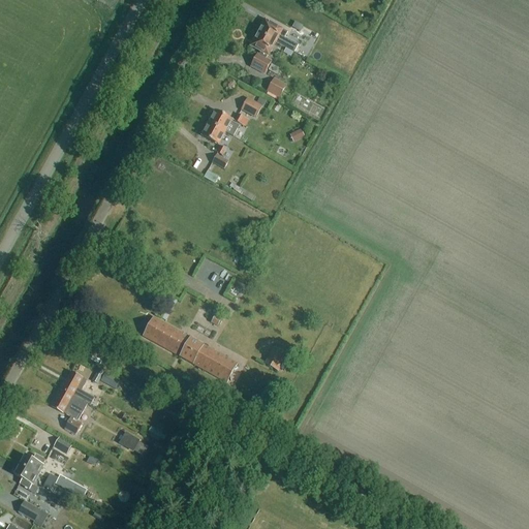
[(280,24),(277,29),(266,22),(262,27),(260,28),(259,30),(259,32),(258,34),(275,43),(284,26),(280,24)]
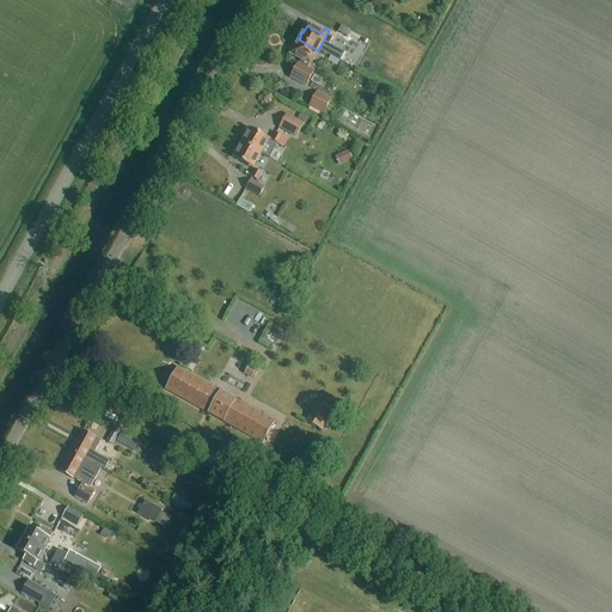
[(342,26),(338,32),(347,38),(352,31),(342,26)]
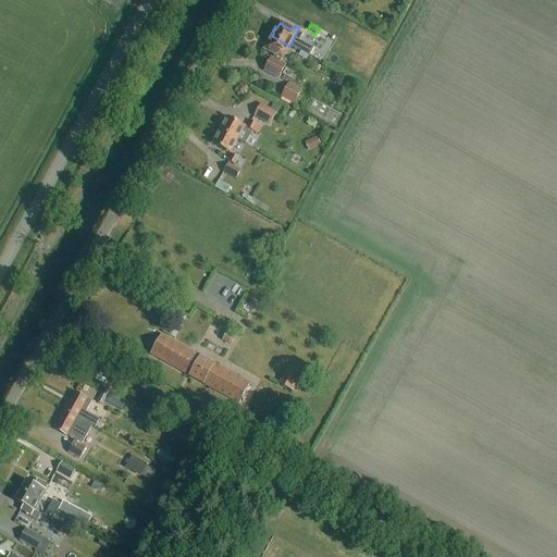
[(283,59),(289,46),(272,36),(271,37),(270,38),(268,40),(268,42),(264,49),(275,56),(273,59),(272,58),(264,71),(279,79),(286,65),(281,62),(282,59),(283,59)]
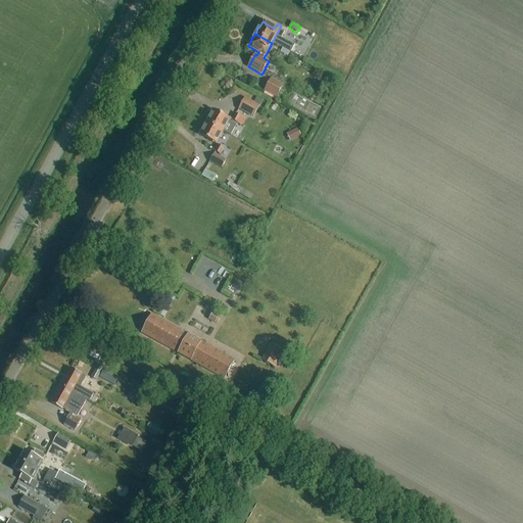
[(266,70),(274,75),(277,68),(269,64),(266,70)]
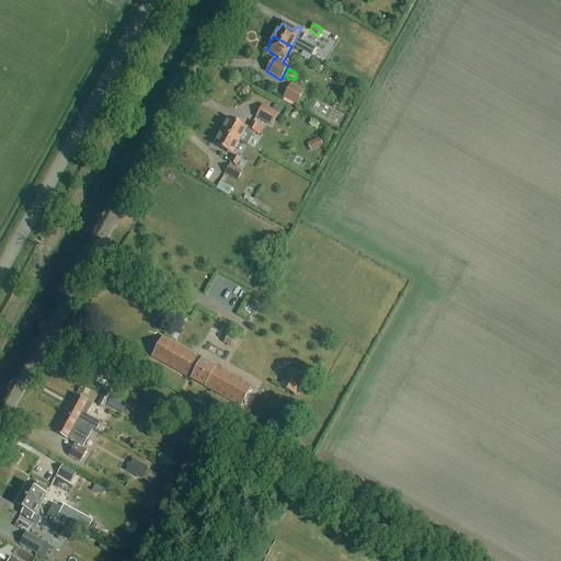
[(304,91),(290,83),(283,98),(296,105),(304,91)]
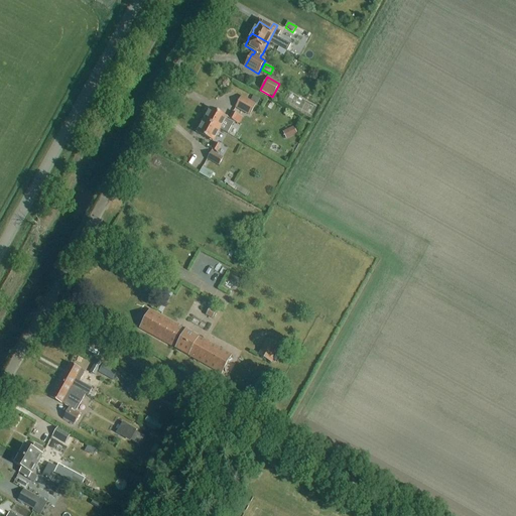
[(242,96),(236,108),(250,116),(257,104),(242,96)]
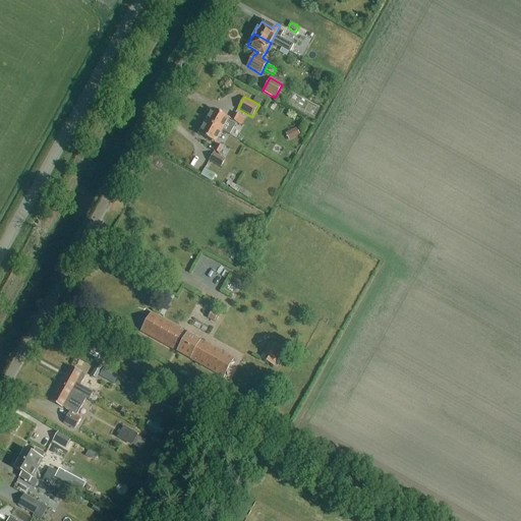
[(206,122),(222,131),(229,119),(213,110),(206,122)]
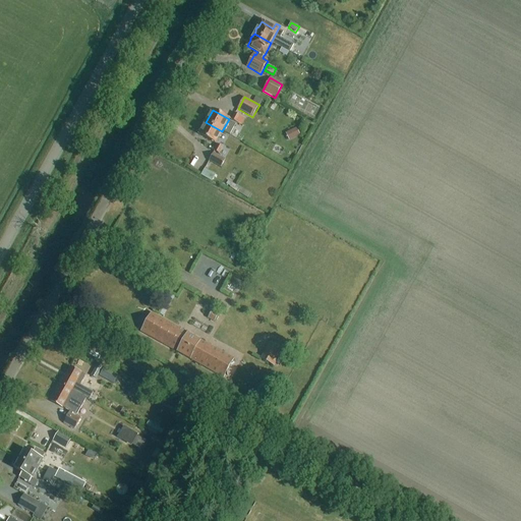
[(235,113),(232,119),(237,122),(240,115),(235,113)]
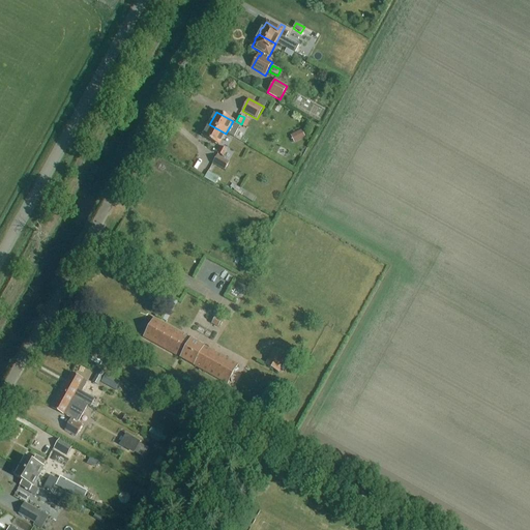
[(219,147),(226,134),(209,124),(202,138),(219,147)]
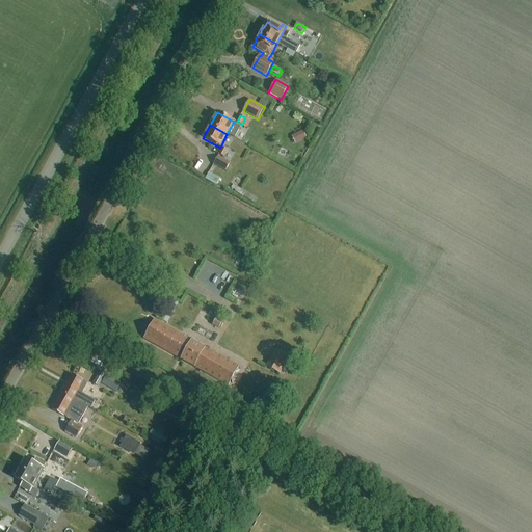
[(307,136),(302,129),(295,134),(299,140),(307,136)]
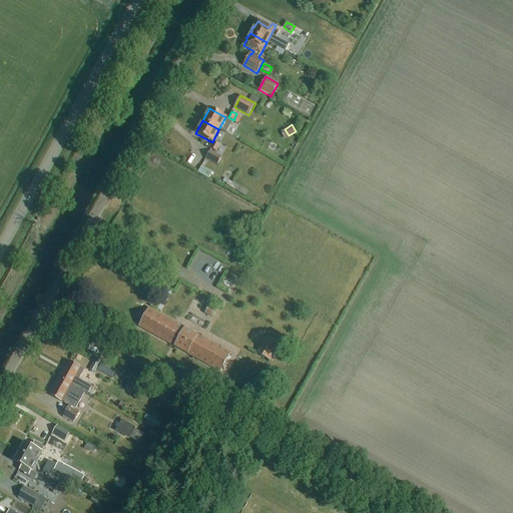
[(216,152),(220,145),(214,142),(210,149),(216,152)]
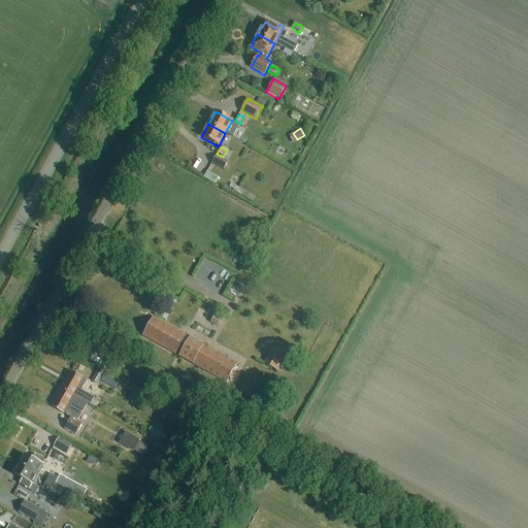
[(212,163),(224,170),(229,162),(217,155),(212,163)]
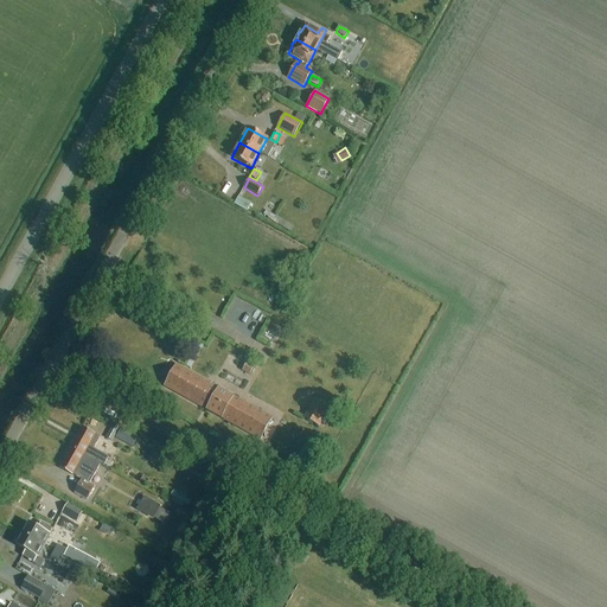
[(251,204),(238,197),(234,205),(247,212),(251,204)]
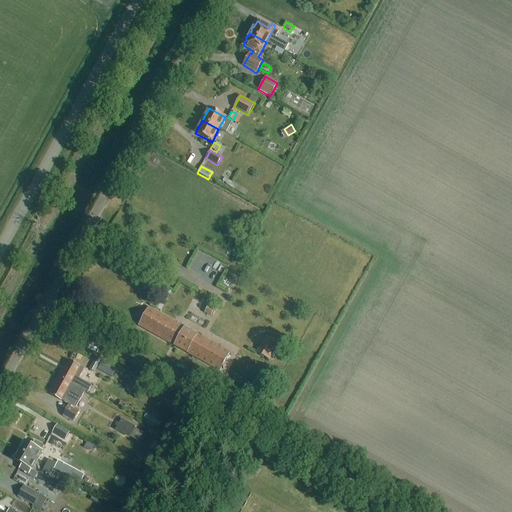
[(225,177),(222,182),(245,196),(248,191),(225,177)]
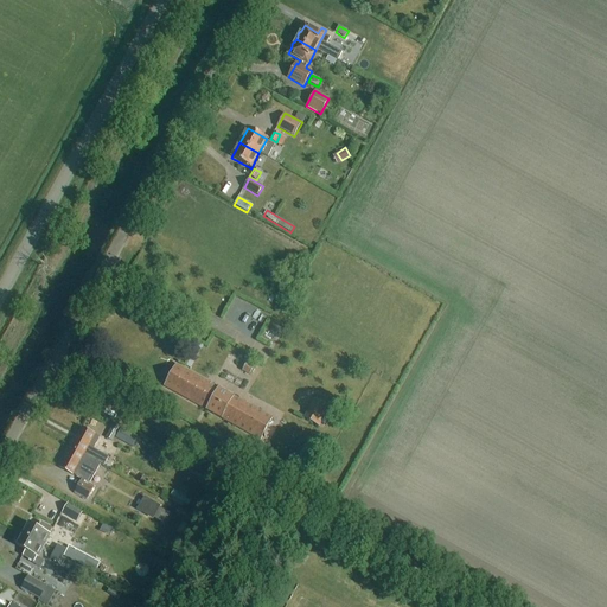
[(261,337),(275,343),(282,326),(268,320),(261,337)]
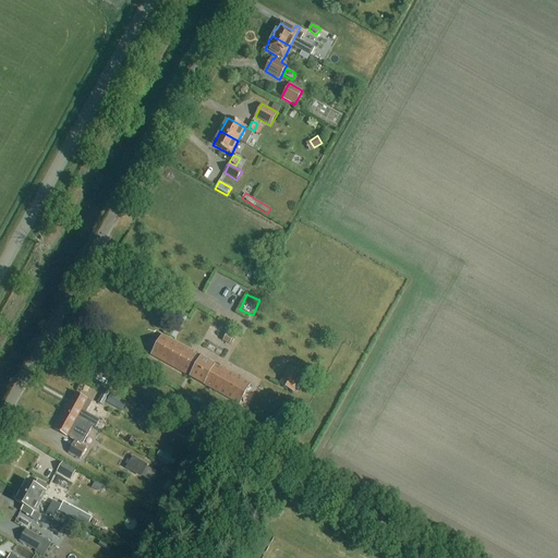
[(229,346),(233,338),(234,337),(228,334),(222,342),(229,346)]
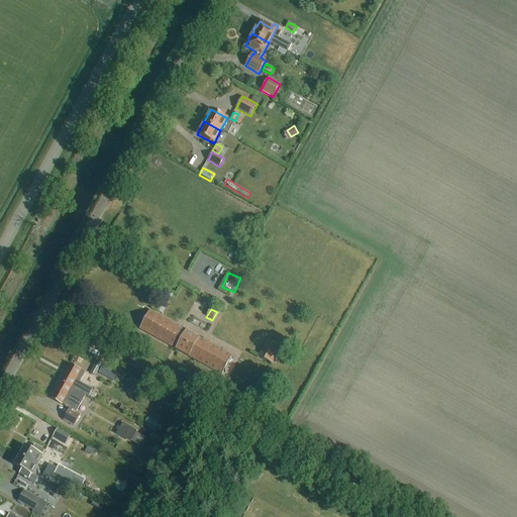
[(149,311),(139,329),(222,376),(232,356),(149,311)]
